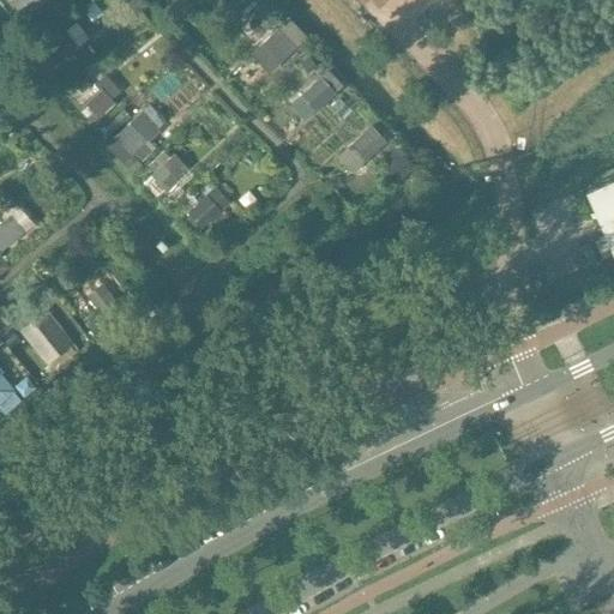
[(25,18),(47,1),(47,0),(13,0),(12,1),(25,18)]
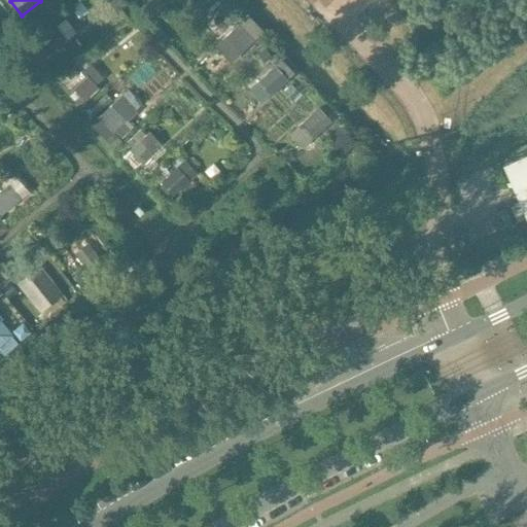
[(255,40),(240,24),(225,37),(242,54),(255,40)]
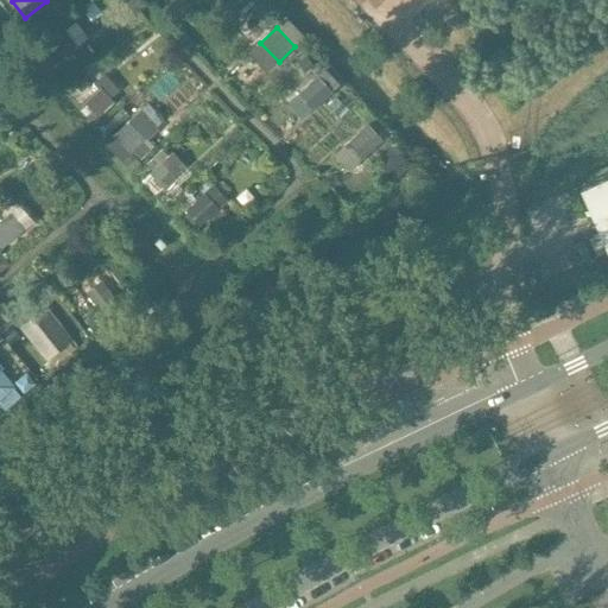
[(58,62),(77,46),(65,31),(45,45),(58,62)]
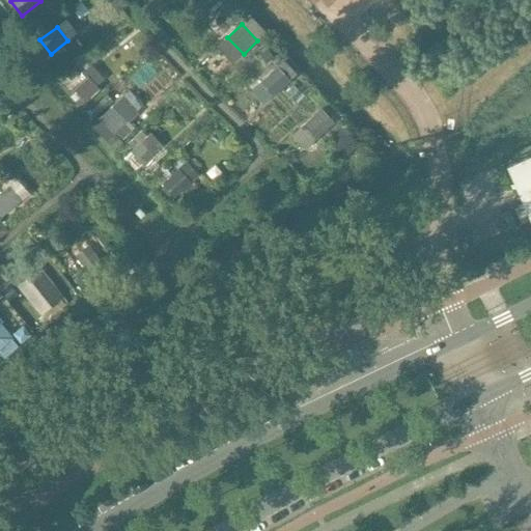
[(274,95),(290,80),(278,67),(261,82),(274,95)]
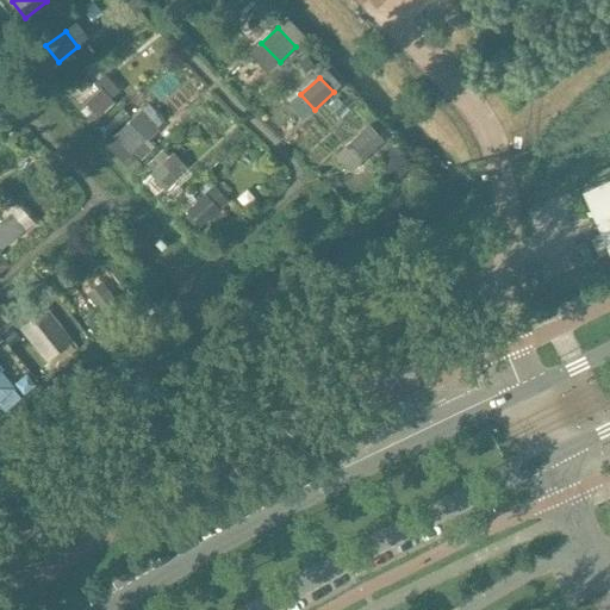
[(116,103),(100,87),(83,103),(99,118),(116,103)]
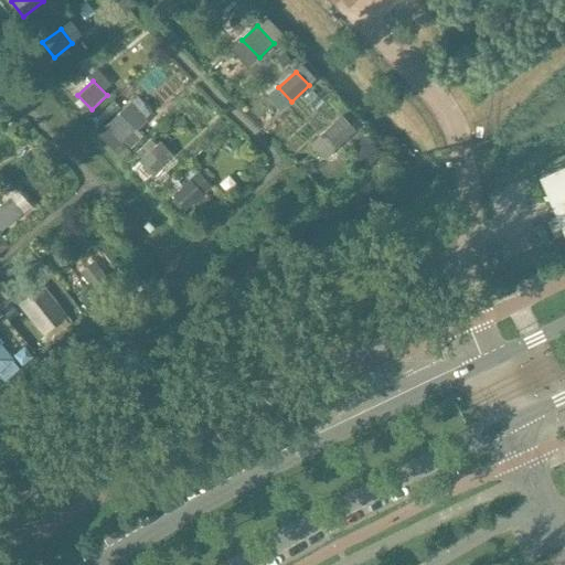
[(135,129),(120,114),(105,127),(120,144),(135,129)]
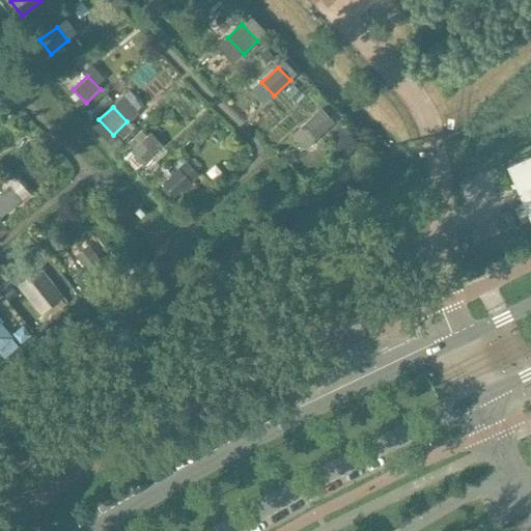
[(317,138),(335,122),(322,109),(305,124),(317,138)]
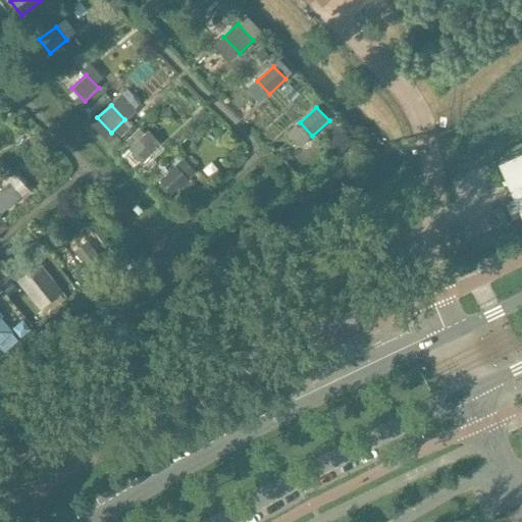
[(150,151),(139,139),(129,148),(141,161),(150,151)]
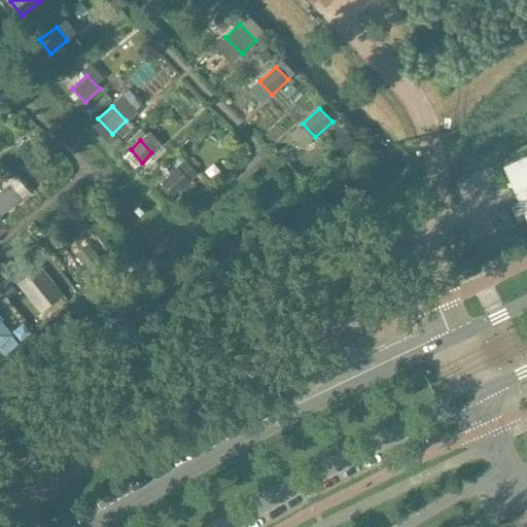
[(526,218),(526,150),(501,162),(526,219),(526,218)]
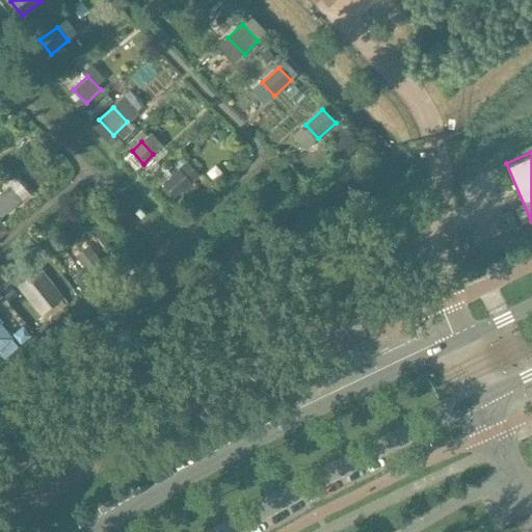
[(176,198),(201,176),(187,162),(163,185),(176,198)]
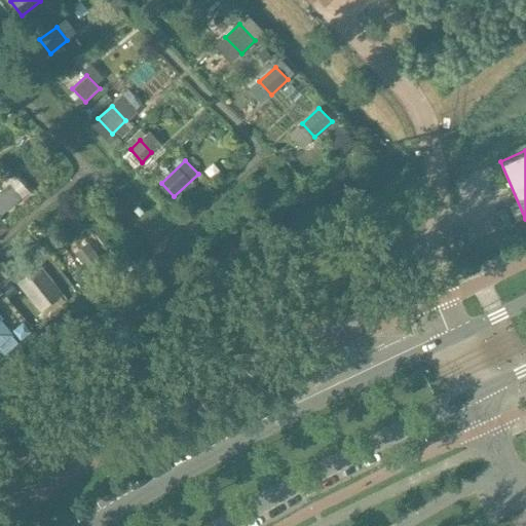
[(100,258),(87,243),(74,254),(86,268),(100,258)]
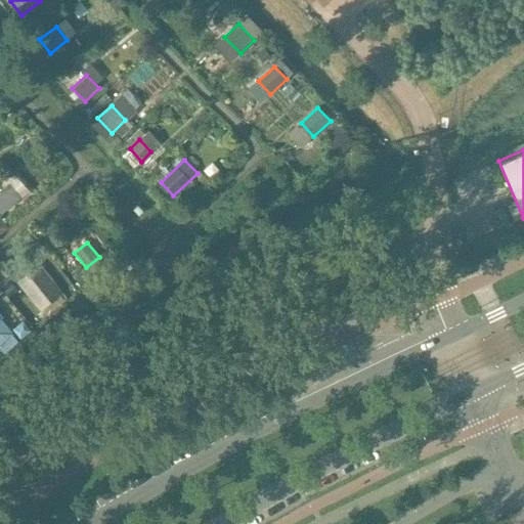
[(54,298),(39,279),(26,290),(41,308),(54,298)]
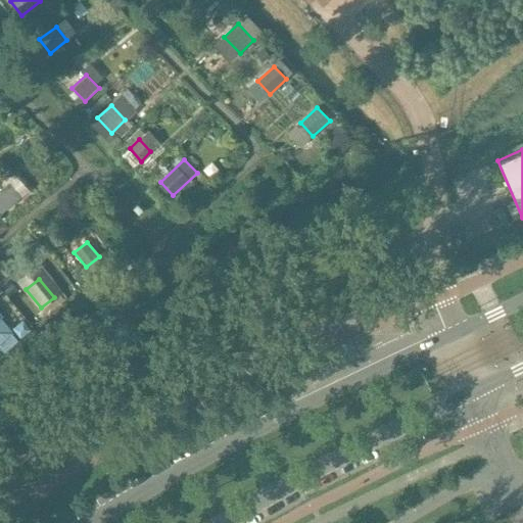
[(0,339),(9,333),(1,323),(0,324),(0,339)]
